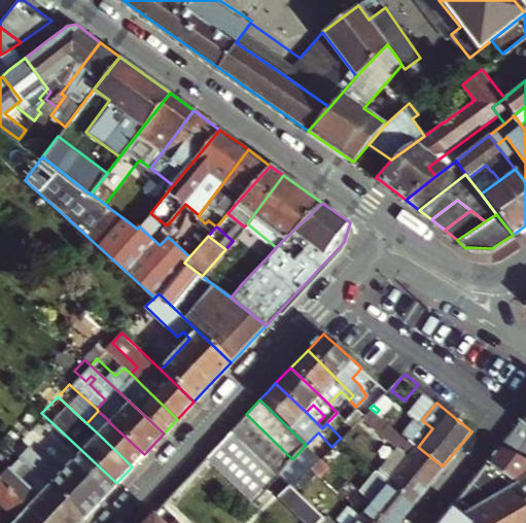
[(376,413),(370,408),(364,413),(371,419),(376,413)]
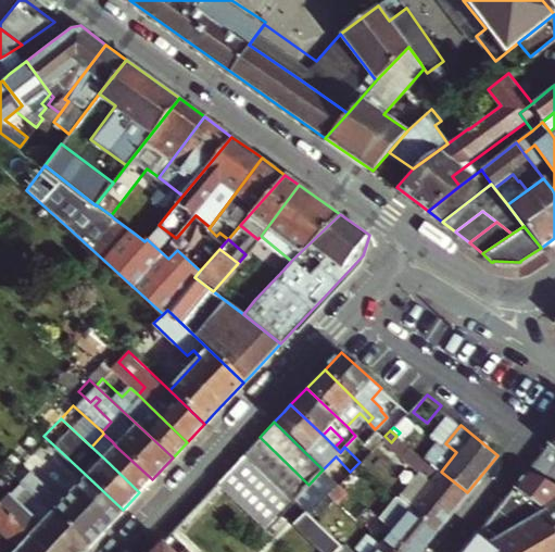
[(554,434),(526,471),(554,485),(554,434)]
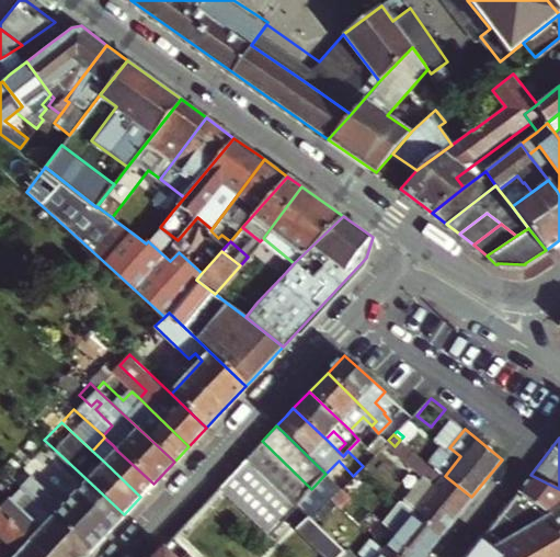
[(247,457),(275,486),(295,506),(311,489),(262,441),(247,457)]
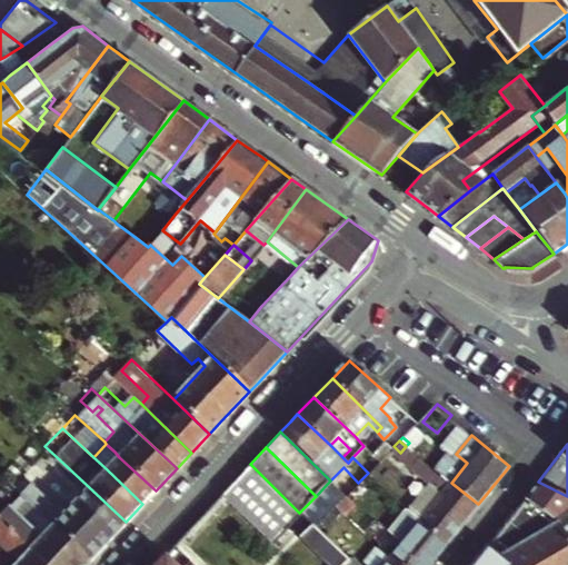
[(456,454),(440,474),(451,483),(467,463),(456,454)]
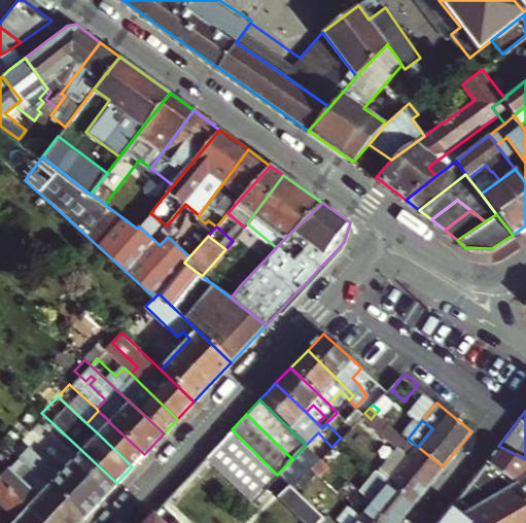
[(99,434),(132,466),(144,454),(110,423),(99,434)]
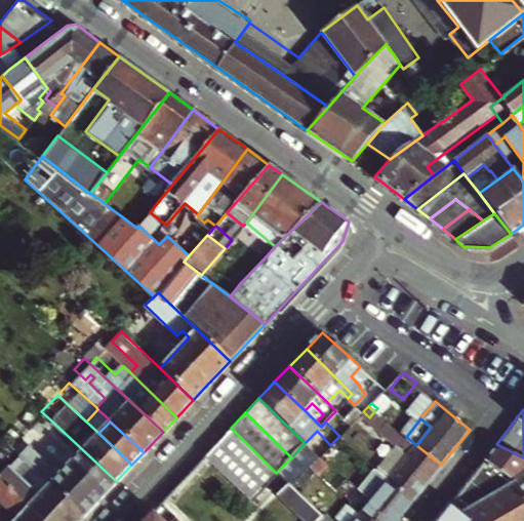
[(257,454),(231,428),(206,454),(230,477),(234,480),(257,454)]
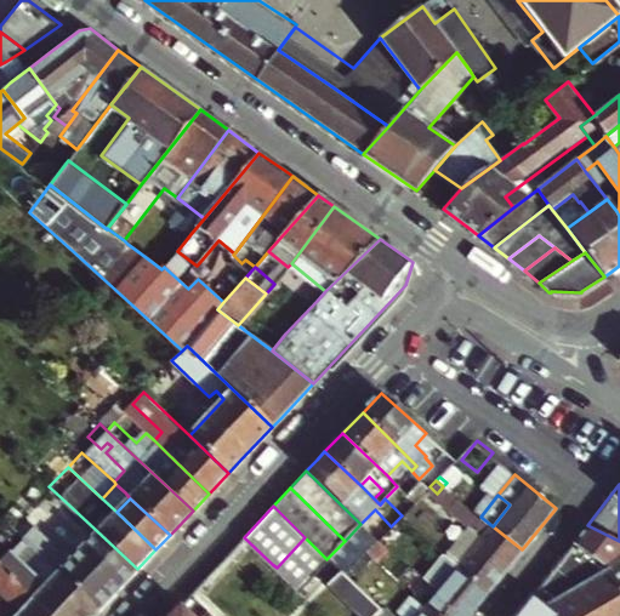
[(360,524),(345,541),(326,559),(340,571),(343,575),(367,551),(377,540),(360,524)]
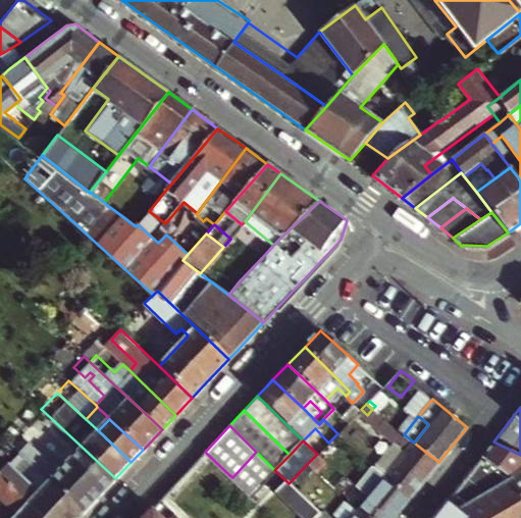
[(20,451),(84,512),(115,478),(82,447),(59,470),(30,442),(20,451)]
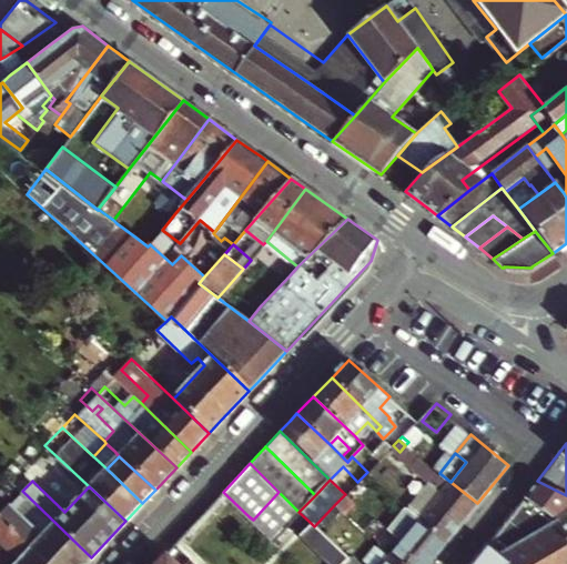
[(566,507),(566,495),(537,481),(526,495),(557,521),(566,507)]
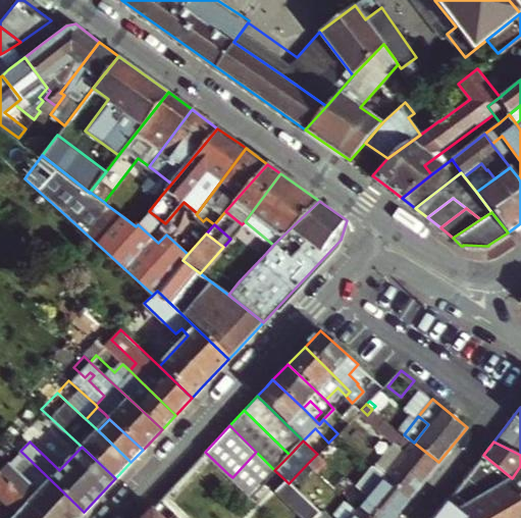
[(414,443),(385,477),(411,498),(438,462),(414,443)]
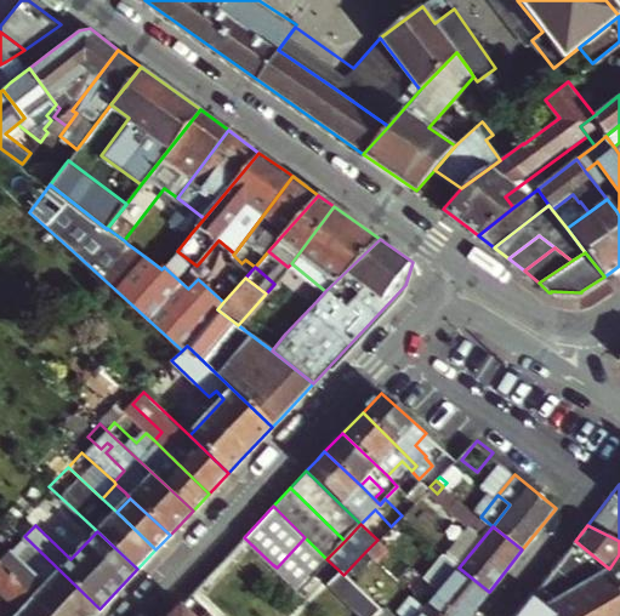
[(92,615),(100,609),(24,536),(6,554),(0,548),(0,564),(52,615),(92,615)]
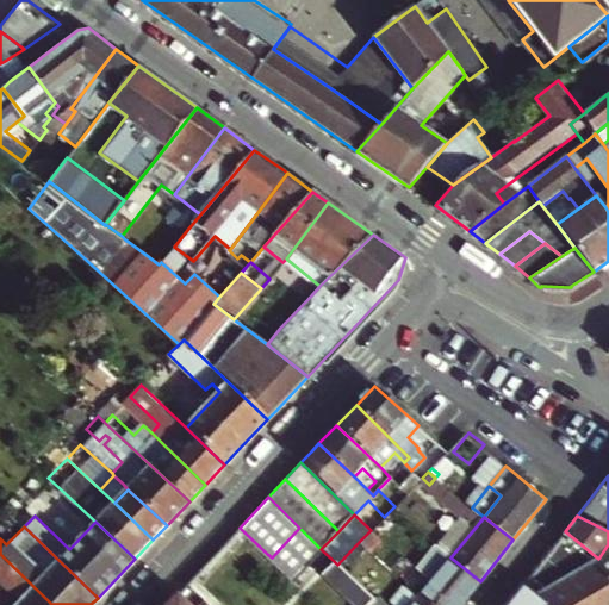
[(234,534),(228,540),(256,566),(267,554),(240,528),(234,534)]
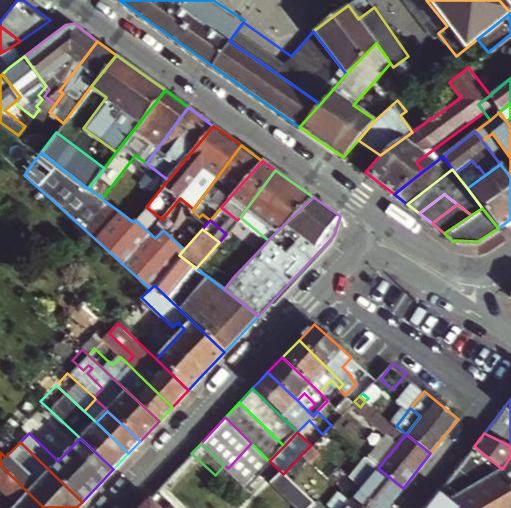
[(320,452),(312,444),(311,445),(302,454),(310,462),(320,452)]
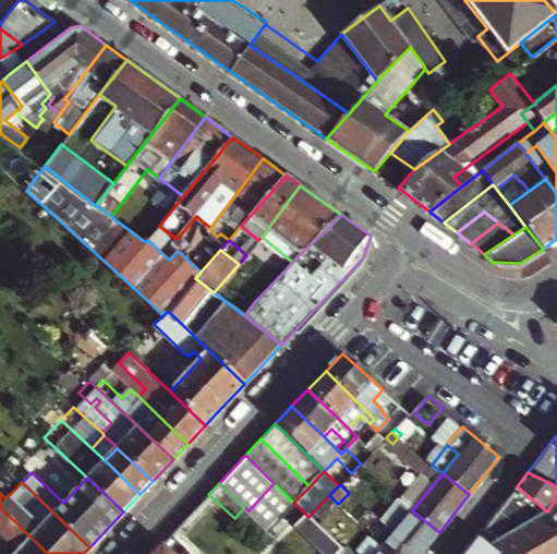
[(517,486),(477,534),(501,553),(500,553),(556,553),(556,528),(547,512),(517,486)]
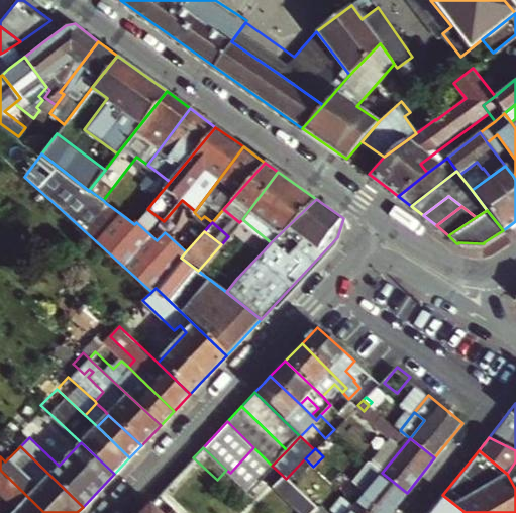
[(193,457),(184,467),(208,489),(217,480),(193,457)]
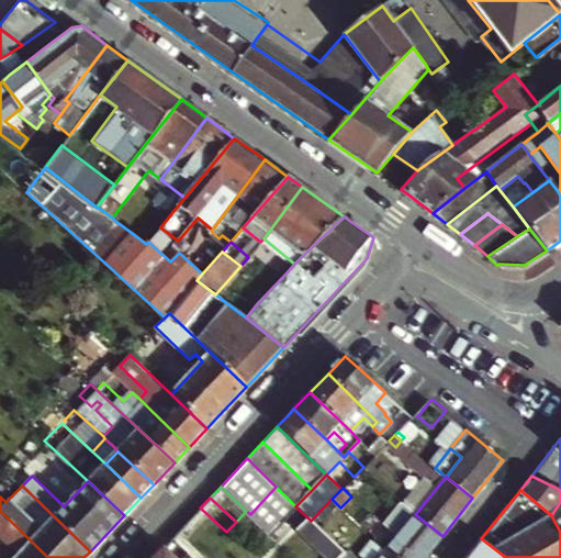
[(396,536),(386,548),(385,550),(395,557),(424,557),(442,536),(415,514),(400,501),(381,524),(396,536)]
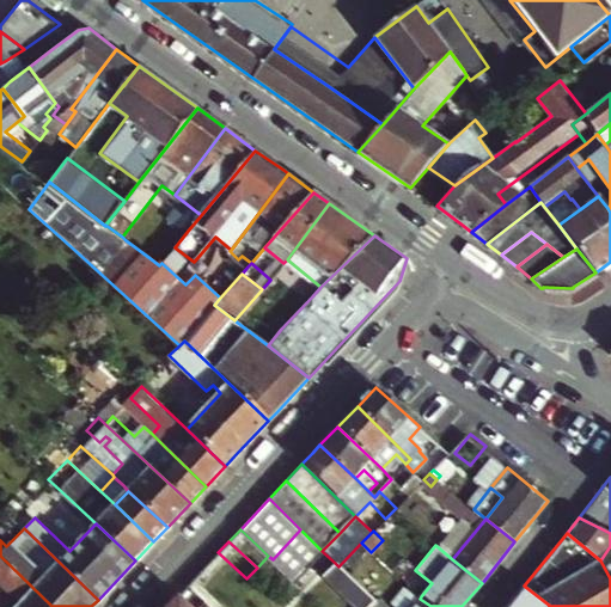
[(610,546),(600,560),(610,578),(610,546)]
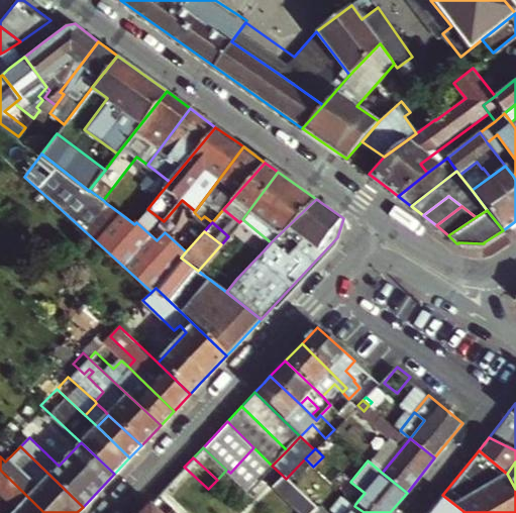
[(184,467),(175,477),(199,499),(208,489),(184,467)]
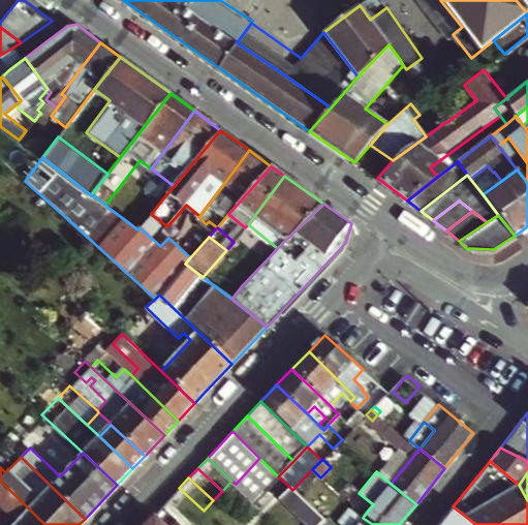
[(44,524),(0,481),(0,506),(17,523),(14,524),(44,524)]
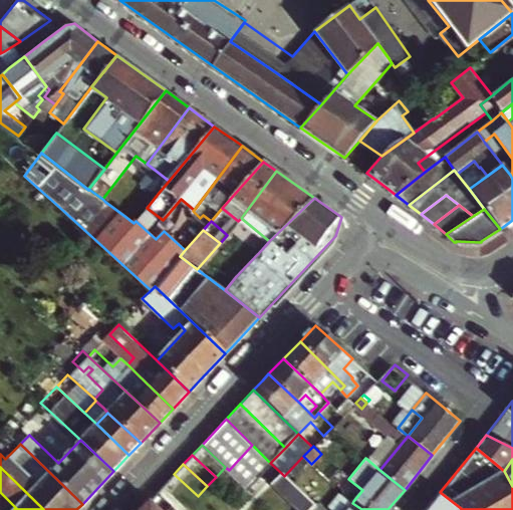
[(270,484),(296,509),(307,509),(309,509),(313,504),(284,476),(281,473),(270,484)]
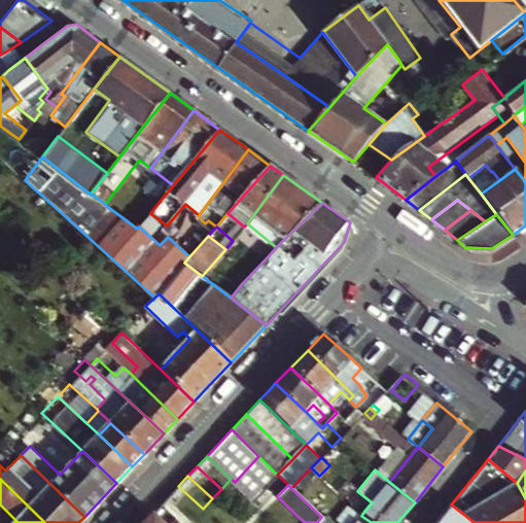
[(178,486),(169,495),(194,518),(203,509),(178,486)]
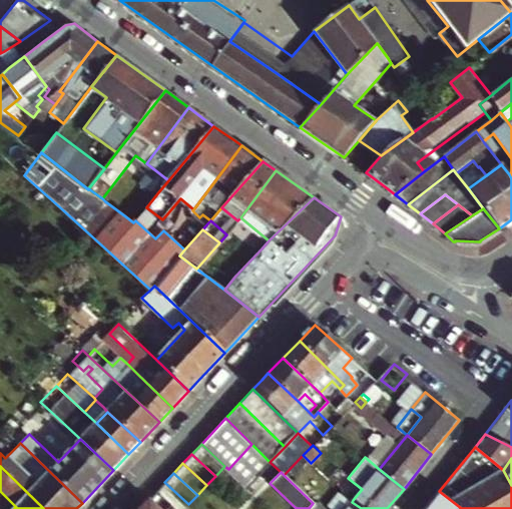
[(154,492),(171,508),(172,508),(183,508),(188,504),(164,482),(154,492)]
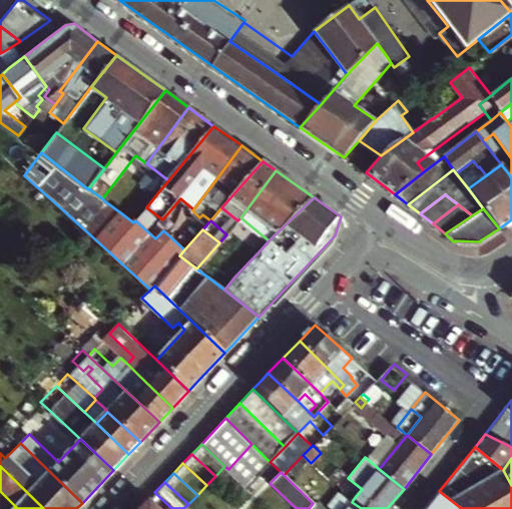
[(460,508),(461,508),(439,491),(428,505),(424,508),(460,508)]
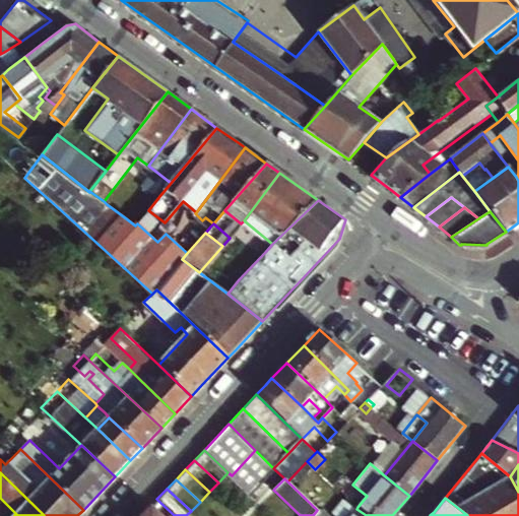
[(173,515),(161,515),(151,505),(140,515),(175,515),(174,515),(173,515)]
